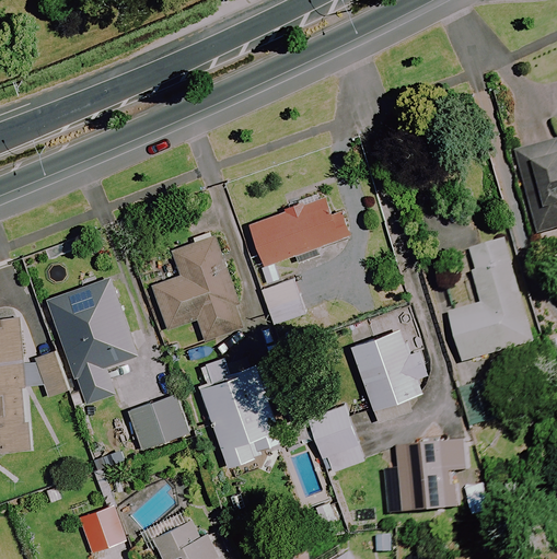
[(536,234),(556,229),(556,140),(515,151),(536,234)]
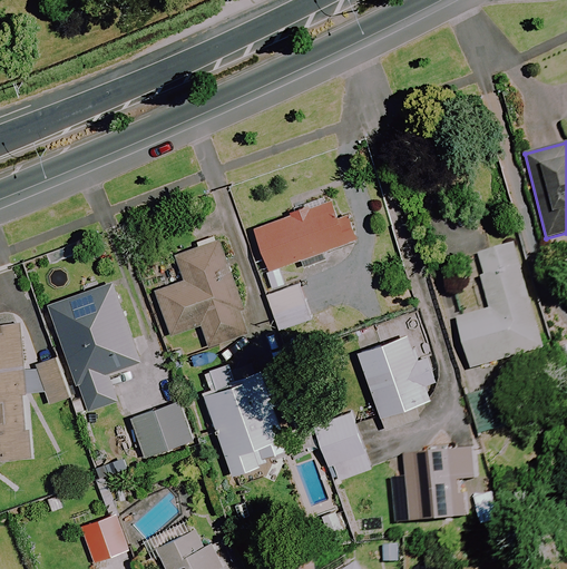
[(283,284),(277,267),(299,260),(302,268),(324,260),(322,251),(344,243),(329,199),(252,226),(267,271),(261,273),(267,290),(283,284)]
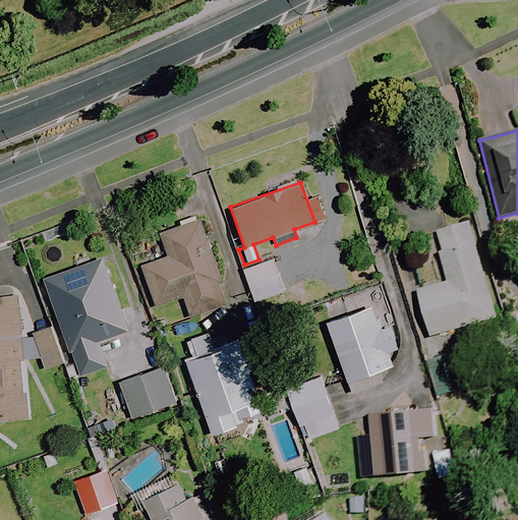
[(176,218),(178,226),(159,233),(162,241),(147,246),(152,262),(139,266),(154,305),(182,296),(189,315),(221,304),(219,298),(225,296),(198,219),(195,212),(176,218)]
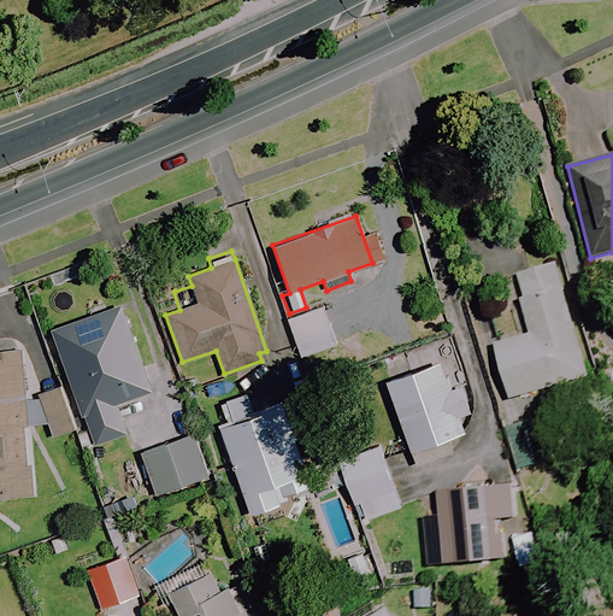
[(590,376),(558,262),(512,275),(529,334),(494,344),(510,399),(590,376)]
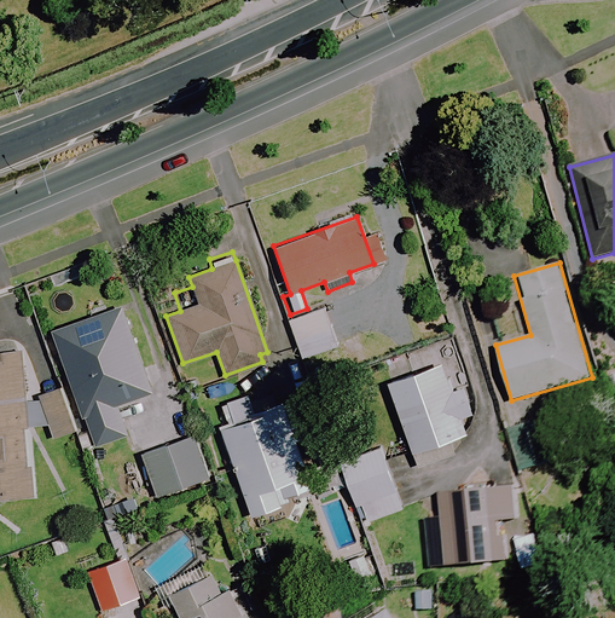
[(335,346),(321,309),(286,321),(300,358),(335,346)]
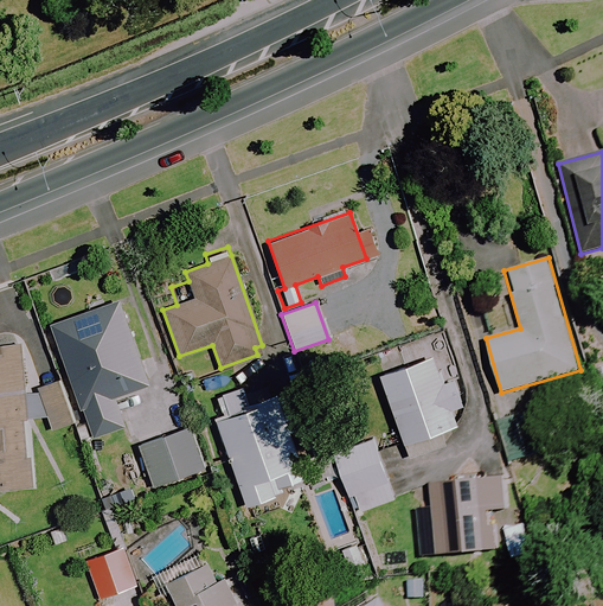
[(55,369),(56,382),(70,382),(90,433),(117,431),(114,389),(139,387),(132,316),(56,323),(61,368),(55,369)]
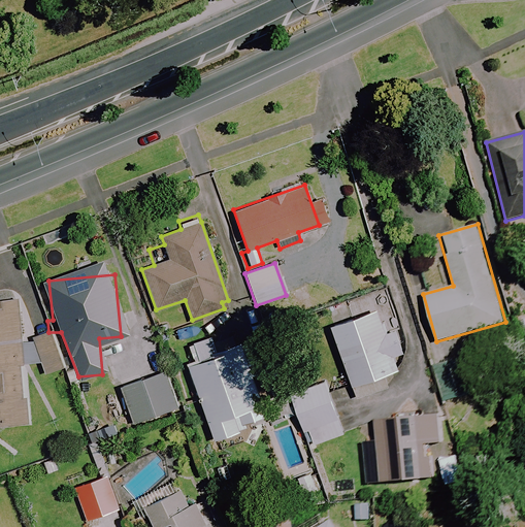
[(63,371),(55,336),(20,339),(17,301),(0,303),(0,425),(25,423),(20,363),(40,361),(41,373),(63,371)]
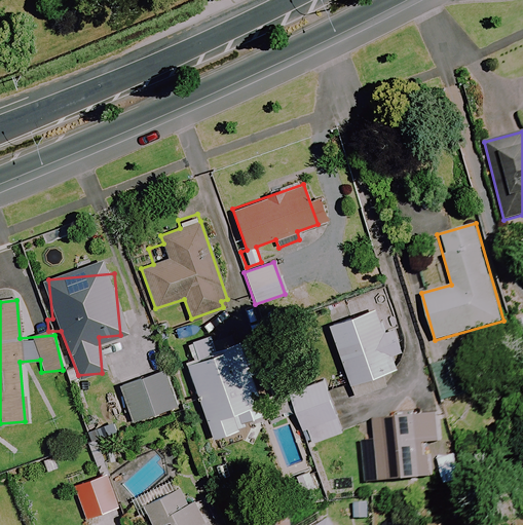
[(380,329),(373,307),(328,323),(352,397),(385,385),(381,373),(404,366),(390,325),(380,329)]
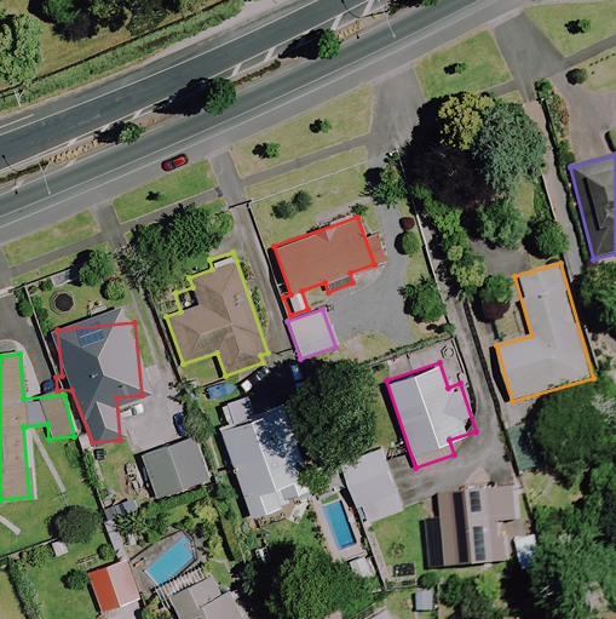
[(615,373),(605,378),(612,397),(615,396),(615,373)]
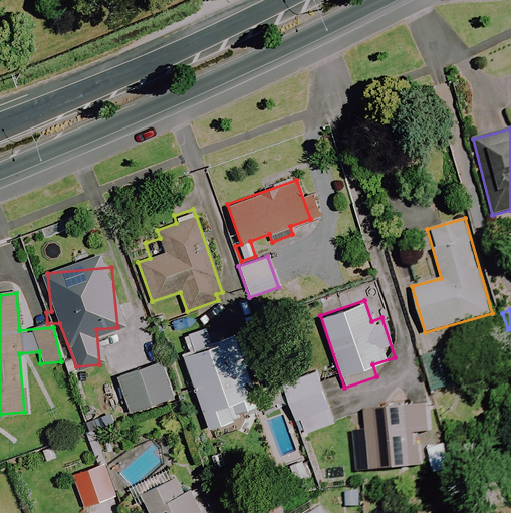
[(258,405),(233,335),(182,354),(208,428),(238,417),(236,412),(258,405)]
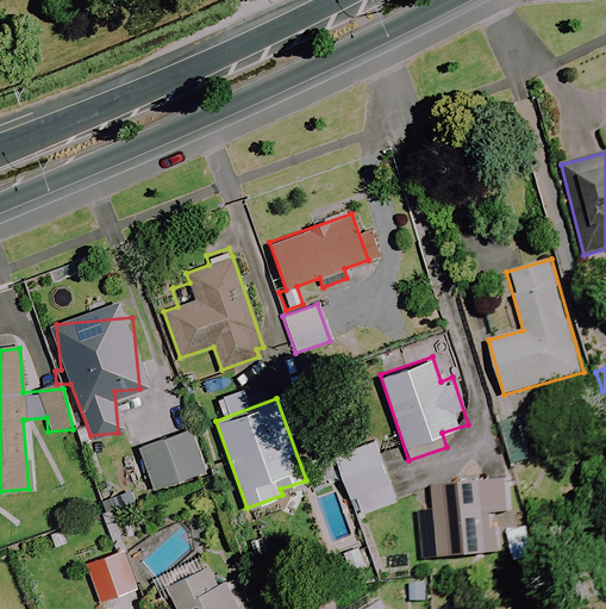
[(545,455),(532,405),(497,415),(511,465),(545,455)]
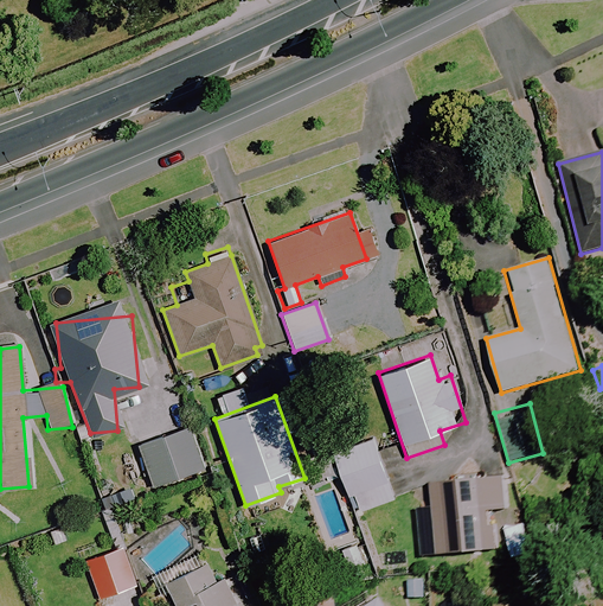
[(201,469),(187,428),(138,445),(152,485),(201,469)]
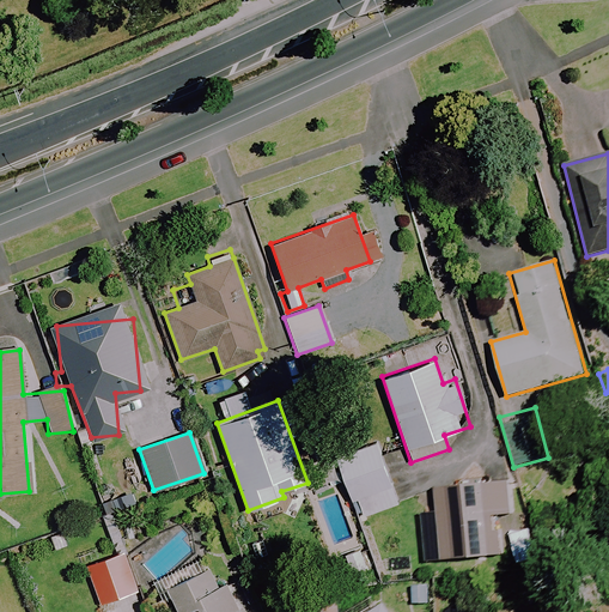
[(396,503),(373,442),(334,456),(357,517),(396,503)]
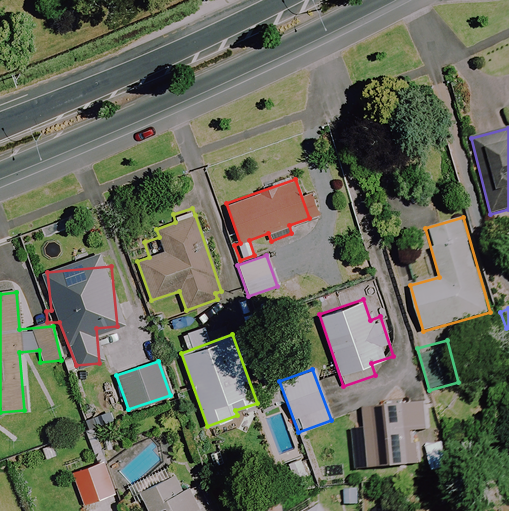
[(423,430),(420,402),(362,407),(364,429),(353,430),(356,469),(407,464),(404,431),(423,430)]
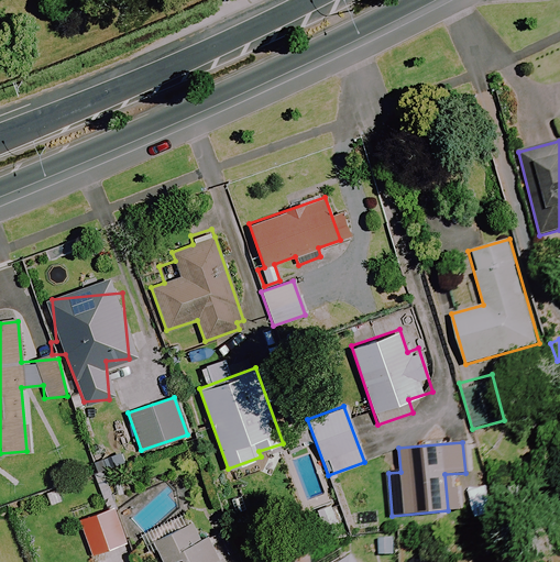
[(125,542),(113,508),(78,521),(90,554),(125,542)]
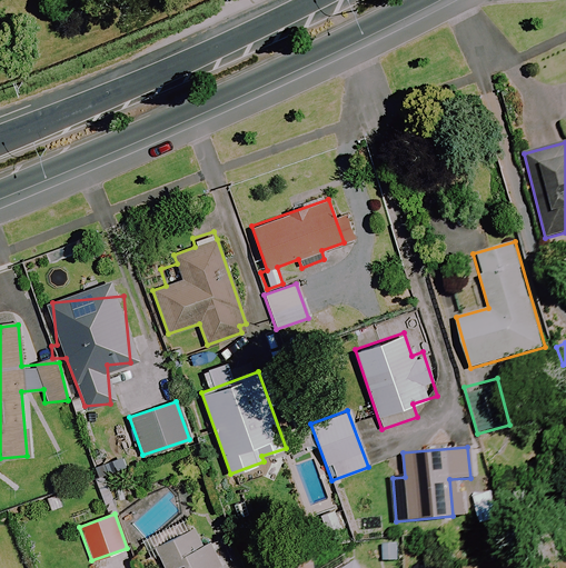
[(220,567),(197,525),(154,548),(164,567),(220,567)]
